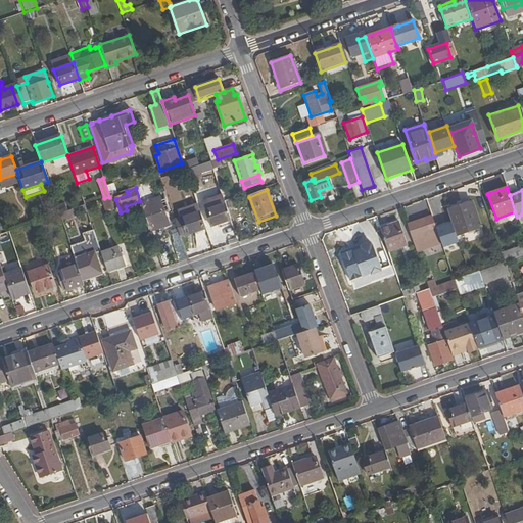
[(225,202),(222,195),(203,201),(205,209),(225,203),(225,202)]
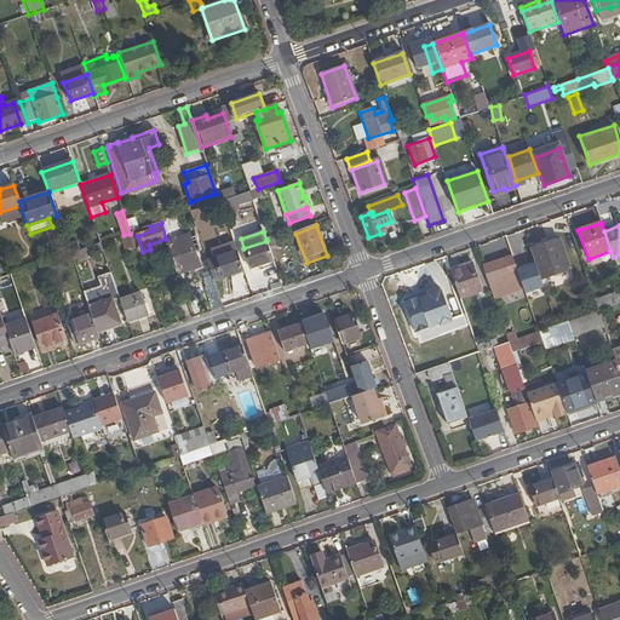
[(170,247),(174,262),(196,256),(188,233),(181,235),(183,242),(170,247)]
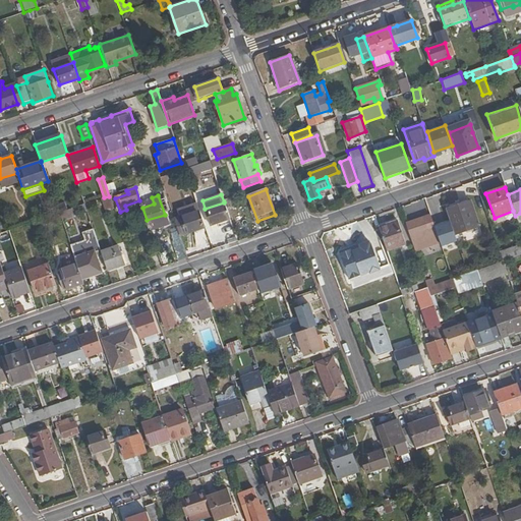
[(104,197),(102,198),(106,210),(113,207),(109,196),(104,197)]
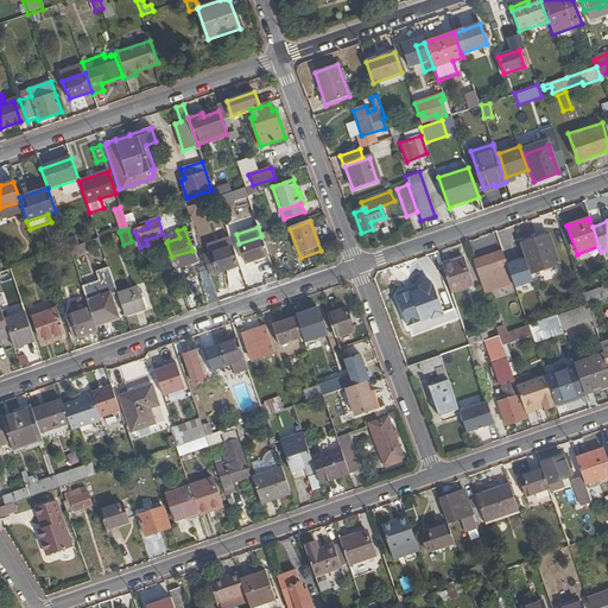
[(558,264),(549,235),(520,245),(524,259),(529,273),(558,264)]
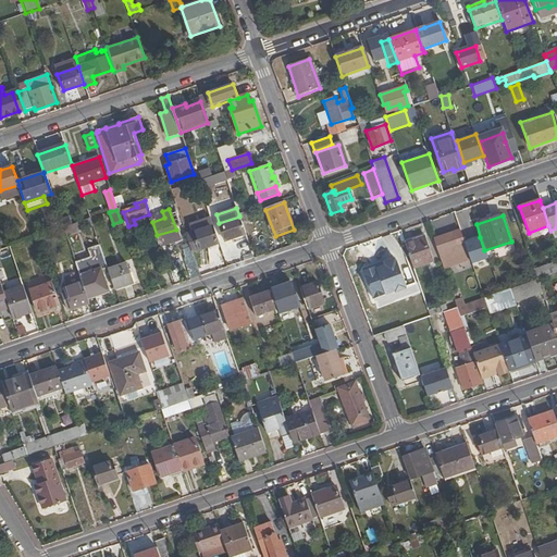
[(239,217),(219,223),(225,240),(245,234),(239,217)]
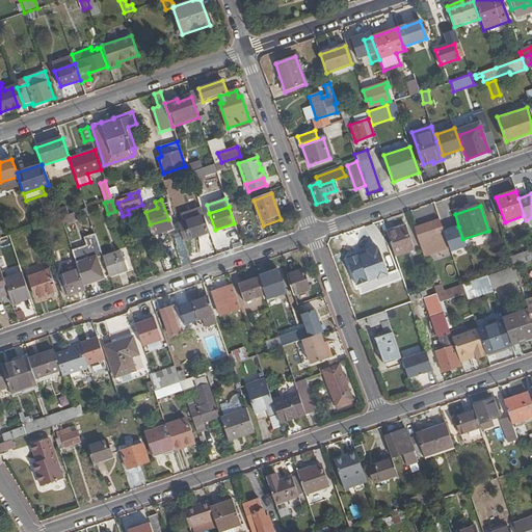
[(209,232),(203,213),(194,216),(195,218),(183,222),(189,239),(209,232)]
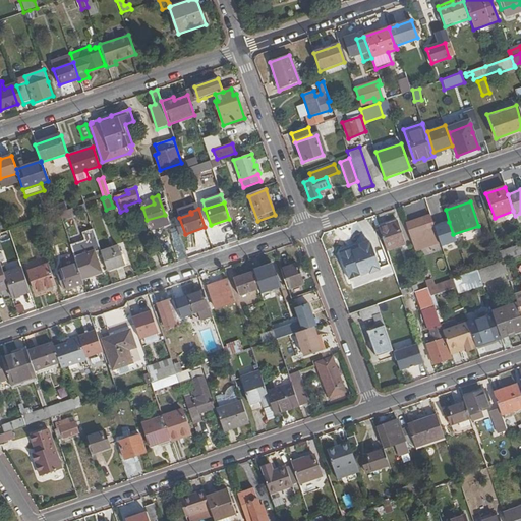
[(71,210),(59,214),(61,221),(73,217),(71,210)]
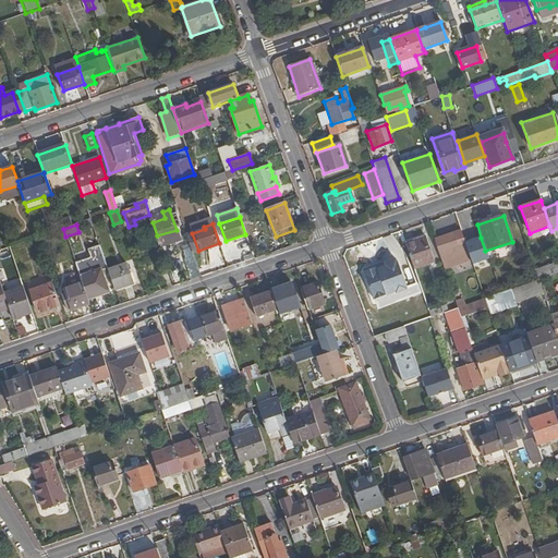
[(443,265),(469,256),(465,246),(464,243),(461,231),(435,241),(443,265)]
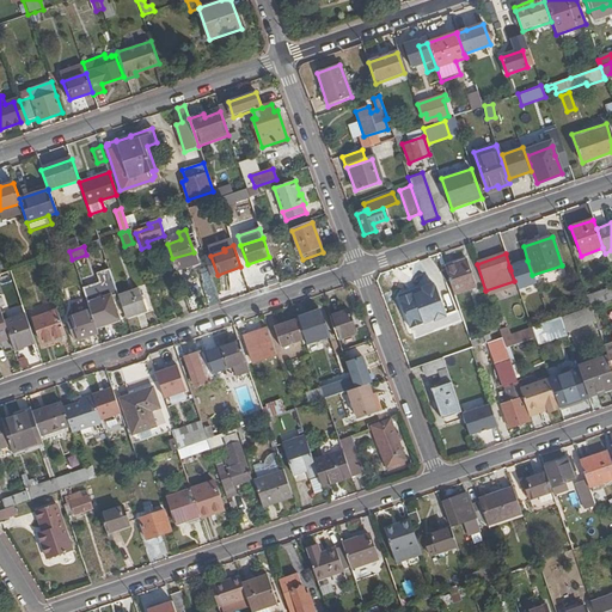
[(445,268),(453,294),(476,287),(466,261),(445,268)]
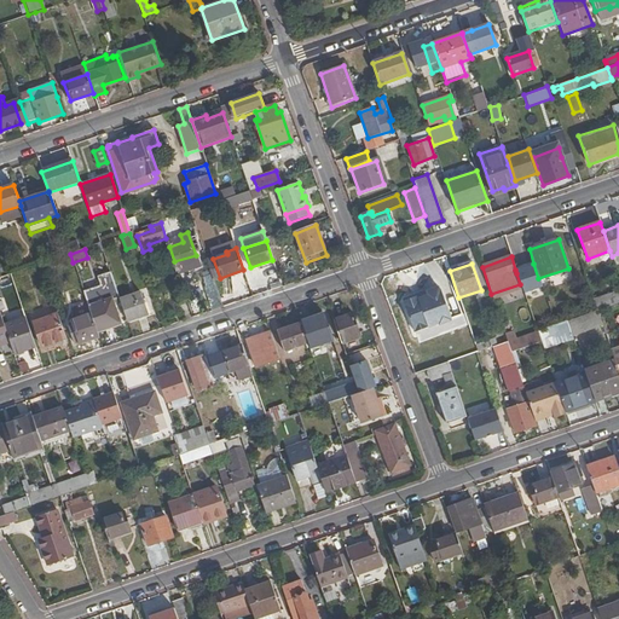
[(533,264),(515,270),(516,273),(520,284),(524,293),(542,287),(538,278),(533,264)]
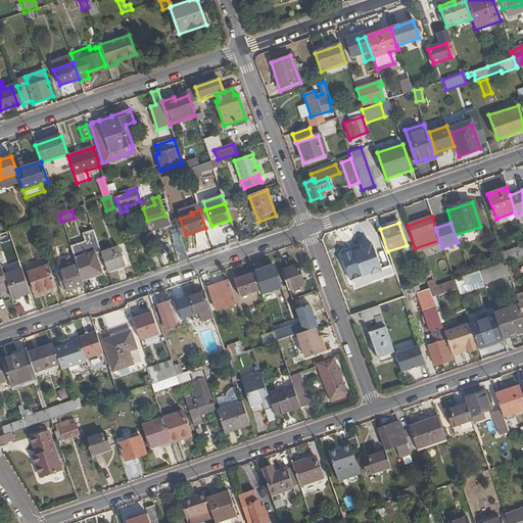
[(85,242),(70,247),(75,259),(95,253),(100,251),(93,231),(82,234),(85,242)]
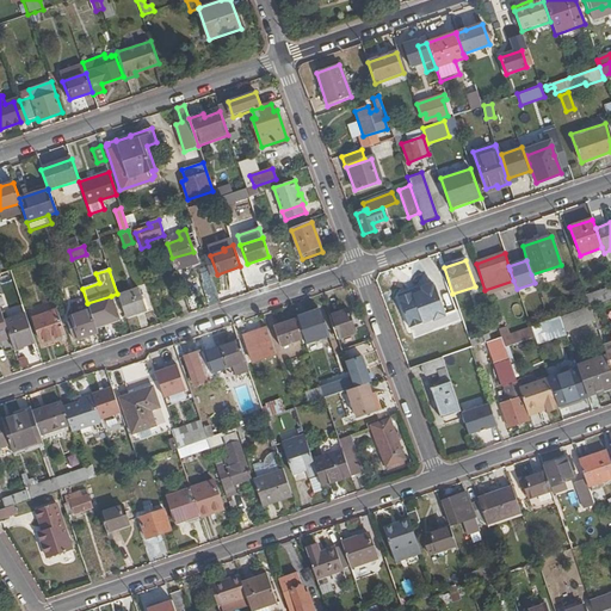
[(409,295),(401,297),(399,301),(409,329),(433,320),(433,321),(445,318),(444,316),(445,315),(436,288),(434,288),(432,284),(421,289),(423,292),(413,296),(409,295)]
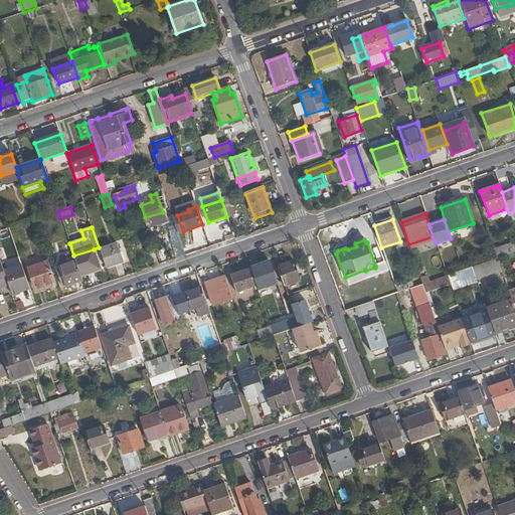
[(514,240),(497,246),(500,255),(514,250),(514,240)]
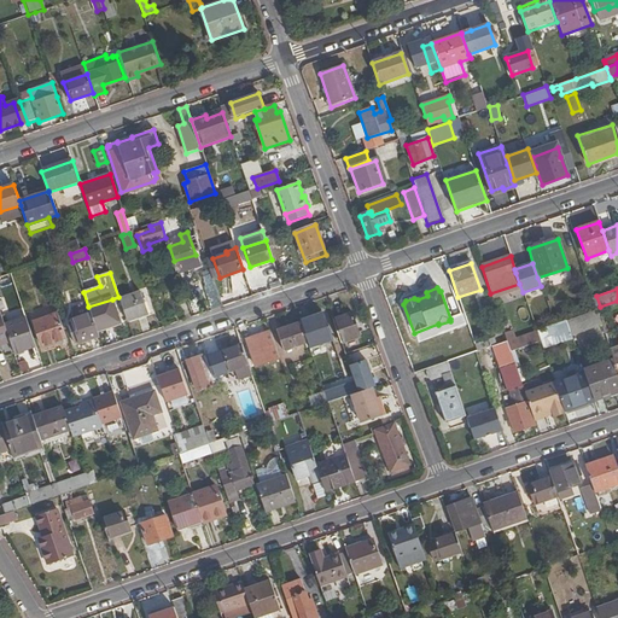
[(120,299),(126,321),(149,313),(141,292),(120,299)]
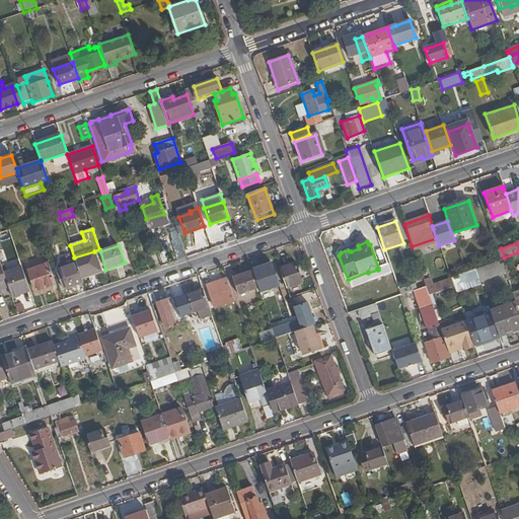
[(94,251),(74,257),(76,264),(81,278),(100,272),(94,251)]
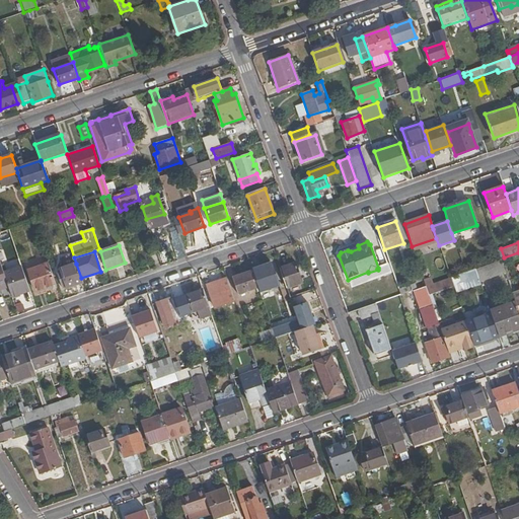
[(56,284),(49,264),(28,270),(35,291),(56,284)]
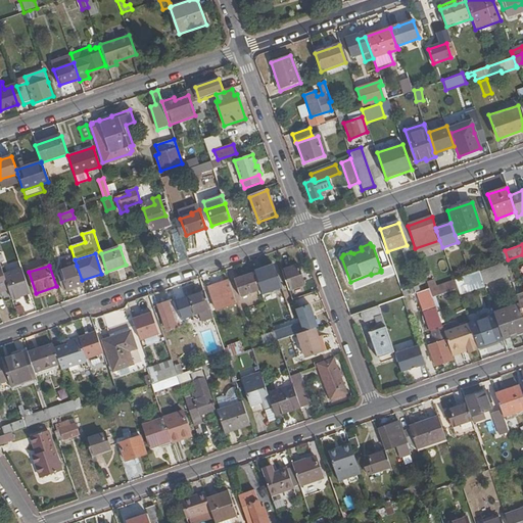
[(67,291),(84,286),(82,280),(77,266),(57,273),(63,291),(67,290),(67,291)]
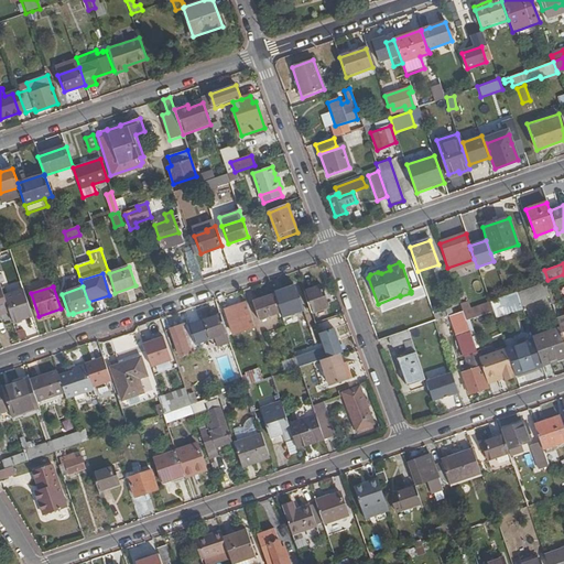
[(294,286),(273,294),(280,313),(281,317),(302,310),(294,286)]
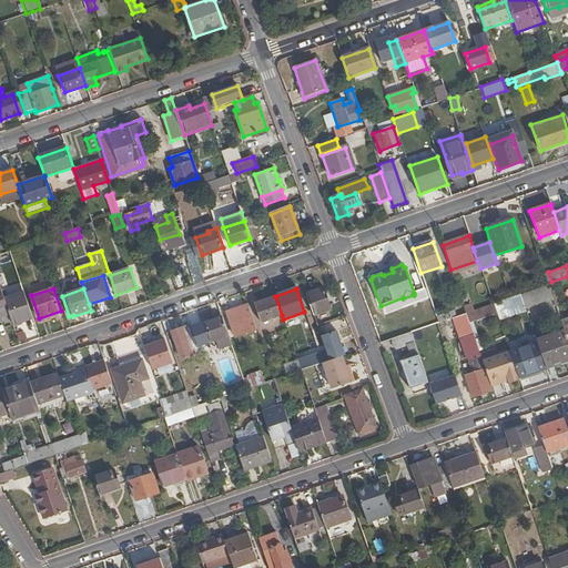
[(323,288),(305,295),(313,315),(330,310),(323,288)]
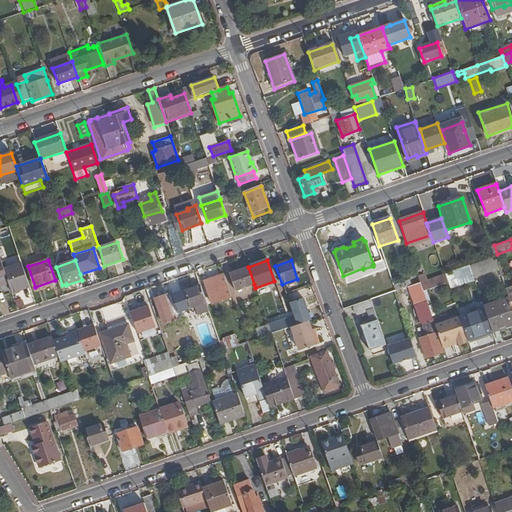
[(22,261),(4,267),(8,279),(9,283),(13,294),(31,288),(22,261)]
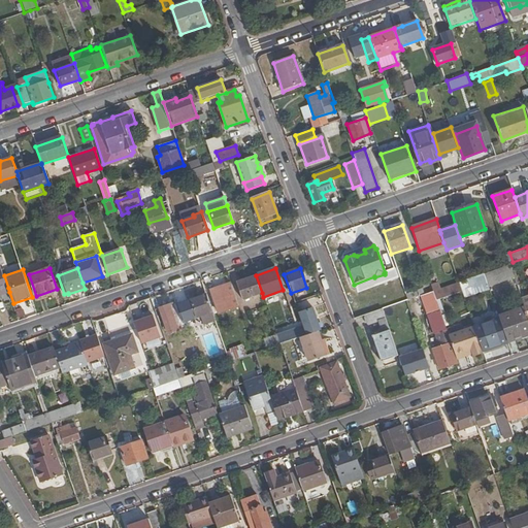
[(262,293),(256,275),(235,283),(241,300),(262,293)]
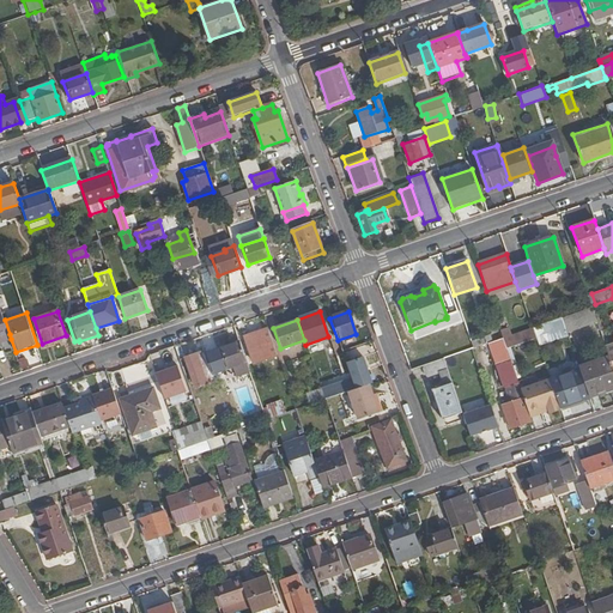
[(503,339),(511,335),(509,328),(501,332),(503,339)]
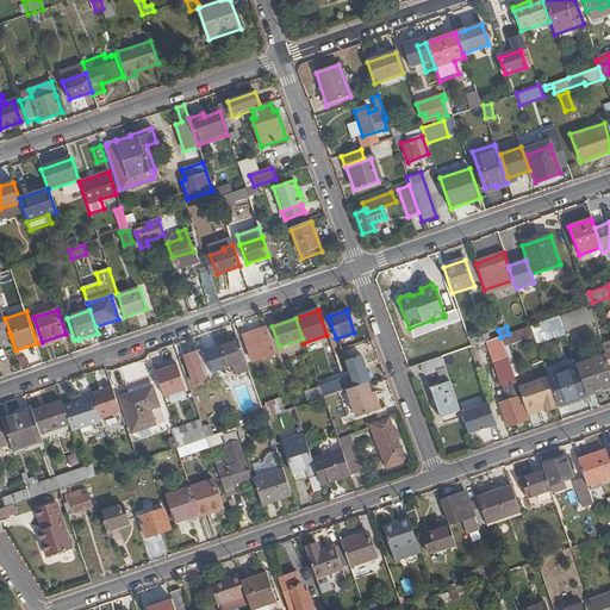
[(533,336),(529,327),(509,334),(500,337),(503,347),(533,336)]
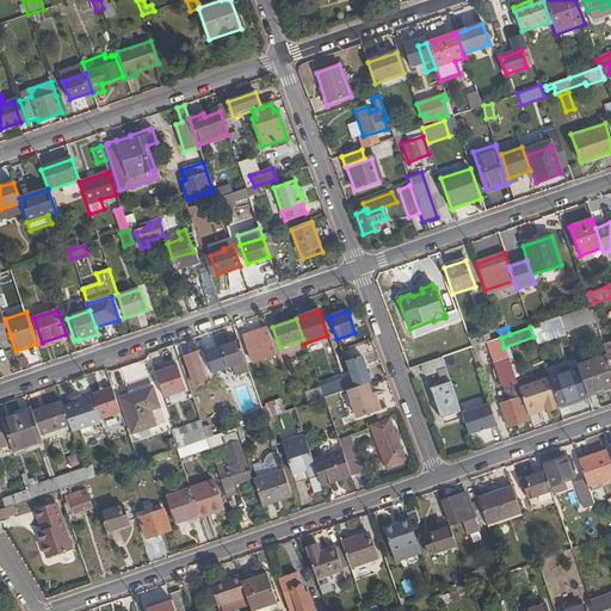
[(260,331),(236,339),(239,343),(244,359),(246,364),(270,356),(260,331)]
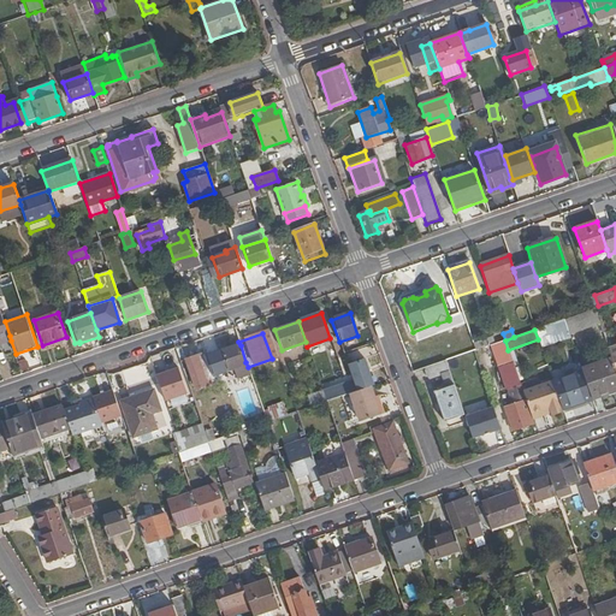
[(246,362),(241,345),(219,353),(225,369),(246,362)]
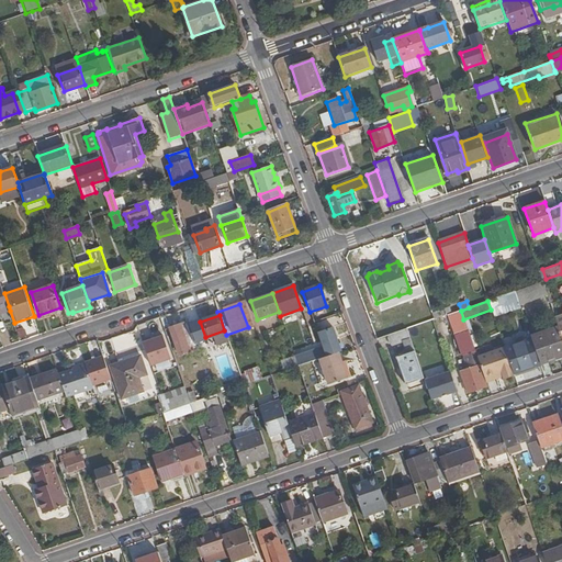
[(29,333),(22,321),(15,325),(22,336),(29,333)]
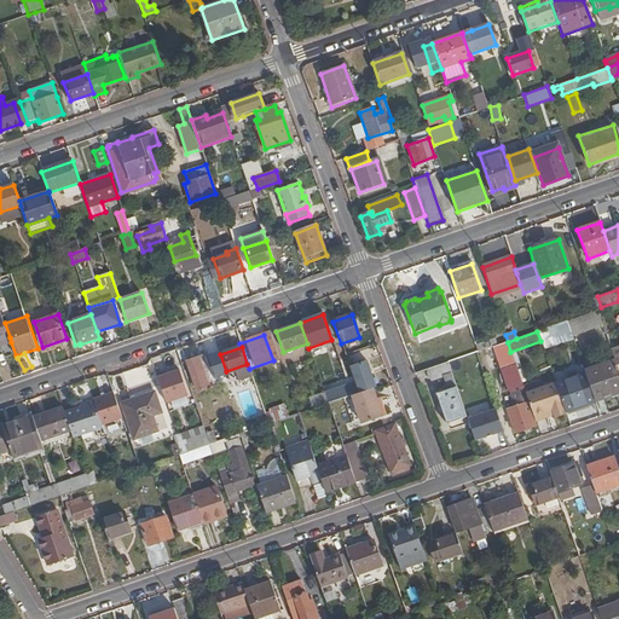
[(221,383),(213,360),(207,363),(204,356),(186,363),(196,392),(221,383)]
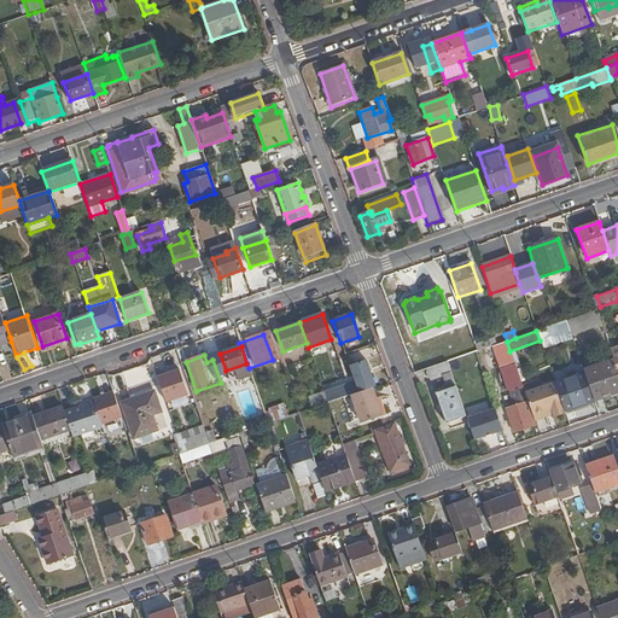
[(363,361),(349,366),(355,383),(357,392),(372,388),(363,361)]
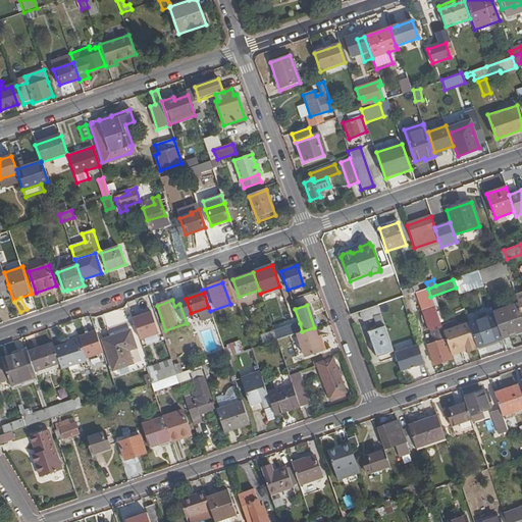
[(518,305),(493,314),(493,315),(502,338),(521,330),(521,317),(518,306),(518,305)]
